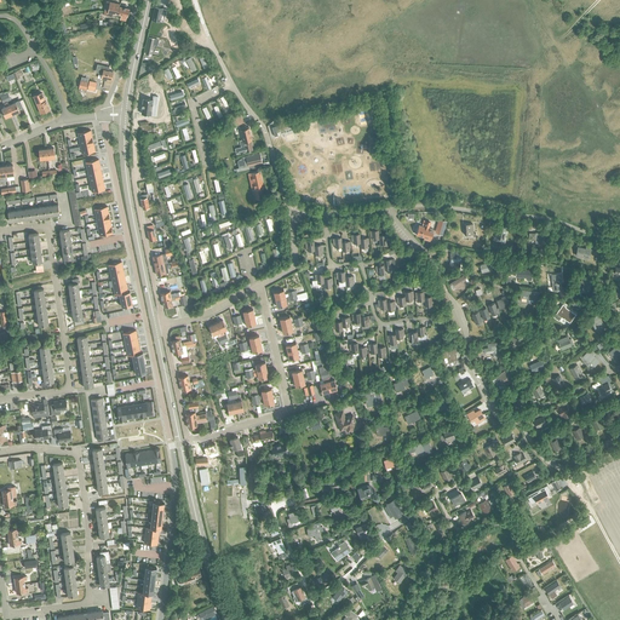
[(109,1),(107,12),(113,13),(116,15),(121,16),(120,19),(125,21),(126,17),(127,17),(128,10),(119,7),(120,4),(110,1),(109,1)]
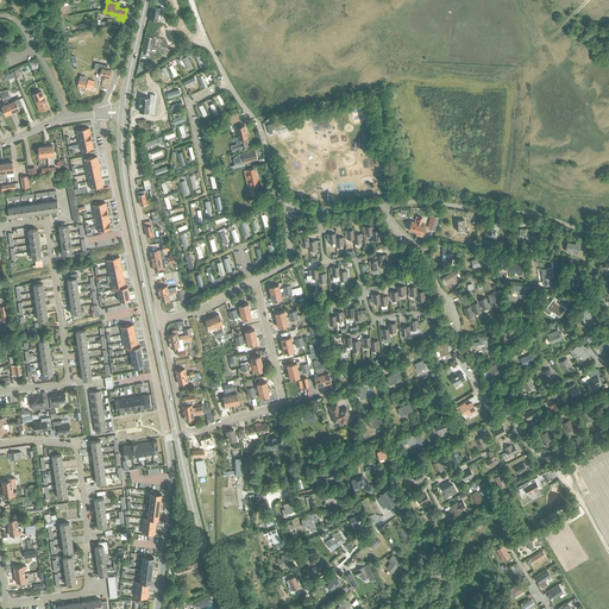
[(152,7),(149,19),(157,22),(161,8),(152,7)]
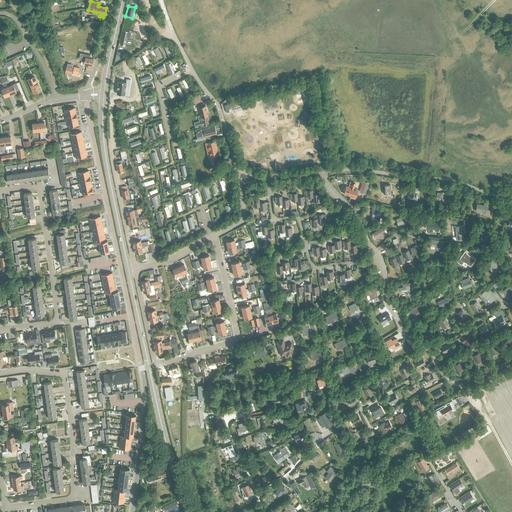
[(123,31),(120,45),(125,46),(127,37),(130,38),(131,33),(123,31)]
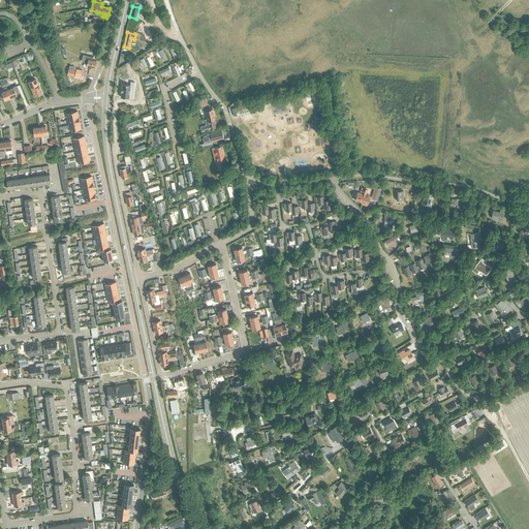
[(174,48),(170,50),(174,57),(173,57),(174,60),(175,59),(176,60),(179,59),(174,48)]
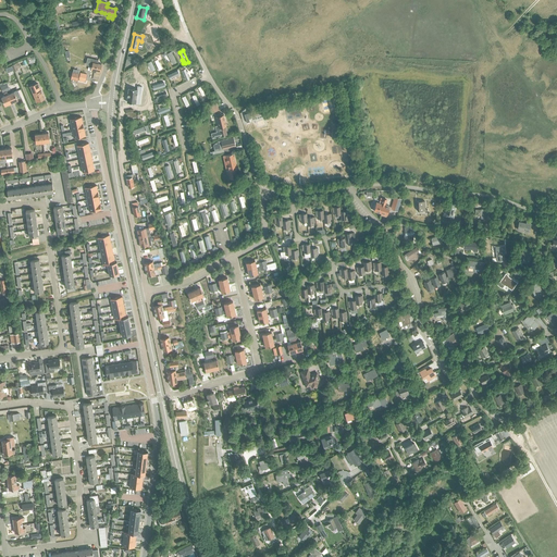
[(171,51),(166,53),(172,64),(176,62),(171,51)]
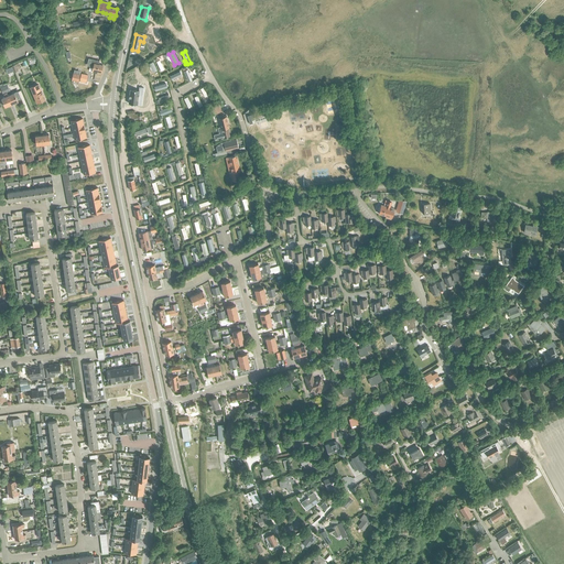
[(91,58),(90,66),(93,67),(91,72),(96,73),(97,71),(100,72),(102,65),(99,65),(99,61),(91,58)]
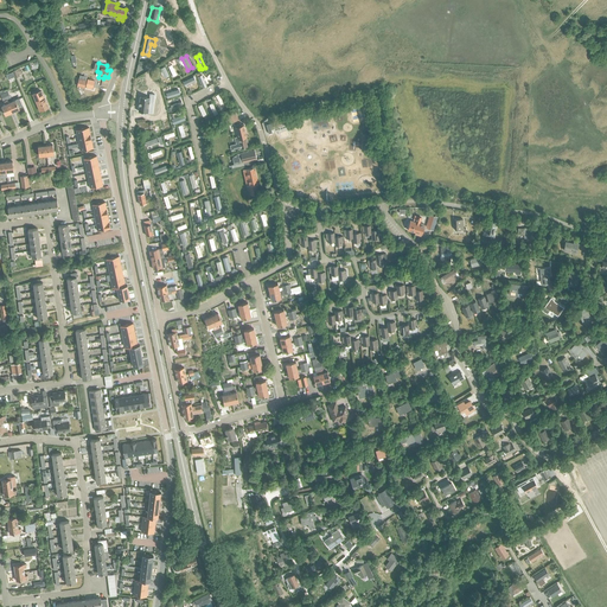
[(196,81),(193,77),(183,82),(185,87),(196,81)]
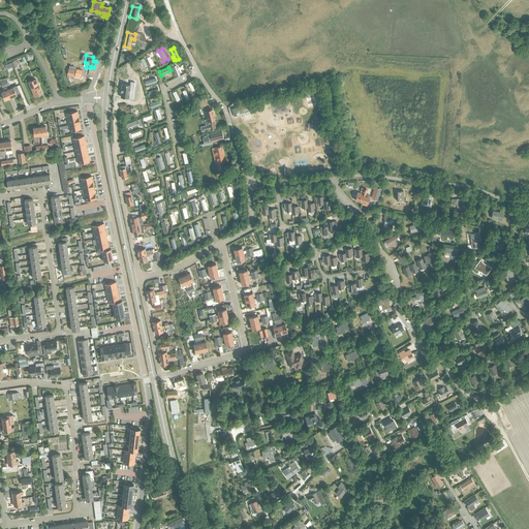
[(10,98),(7,90),(6,87),(9,86),(6,78),(3,80),(2,79),(0,79),(0,82),(3,89),(3,88),(4,91),(1,92),(5,100),(10,98)]
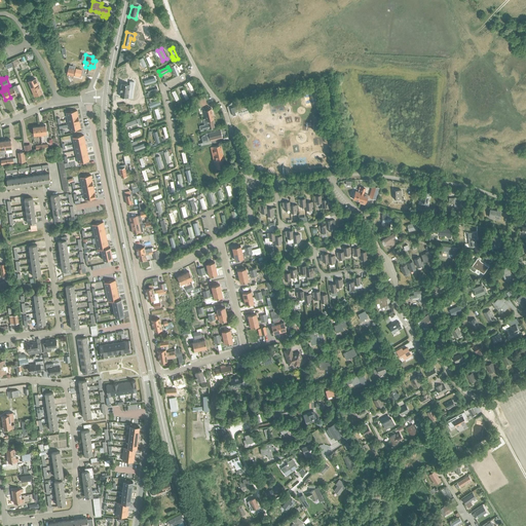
[(29,81),(34,97),(41,94),(39,85),(38,86),(35,79),(29,81)]
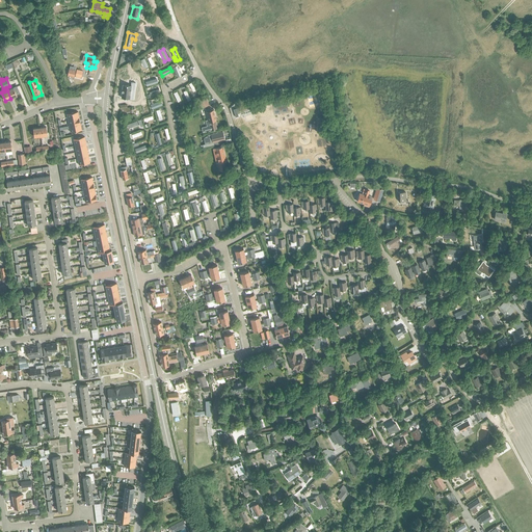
[(131,85),(123,84),(122,98),(130,99),(131,89),(135,90),(135,82),(132,82),(131,85)]
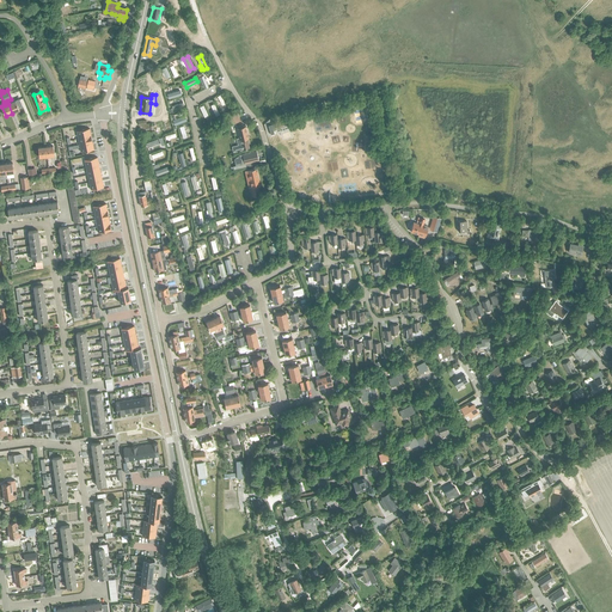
[(16,102),(8,104),(12,114),(19,110),(18,108),(22,106),(19,99),(16,102)]
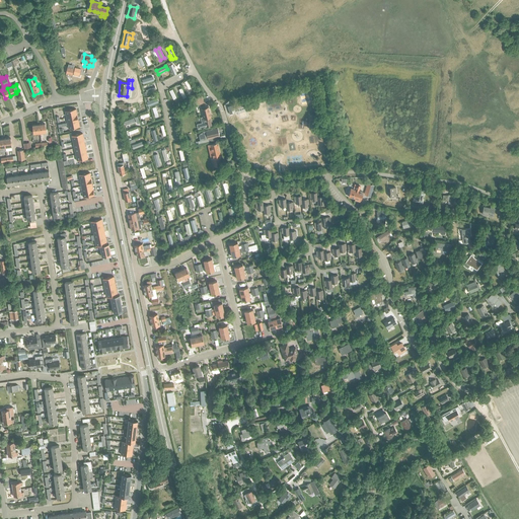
[(197,100),(192,102),(195,107),(204,102),(201,96),(196,99),(197,100)]
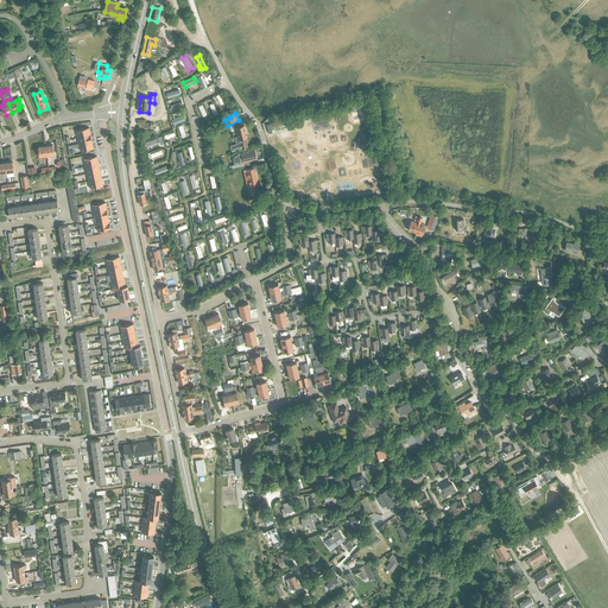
[(138,120),(138,125),(139,125),(140,130),(152,128),(151,122),(146,122),(145,119),(138,120)]
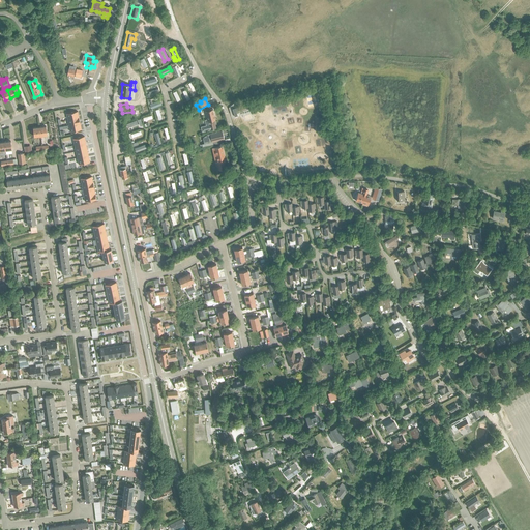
[(209,125),(201,127),(202,131),(210,129),(215,128),(214,124),(216,124),(212,109),(210,110),(210,108),(205,109),(208,119),(207,119),(209,125)]
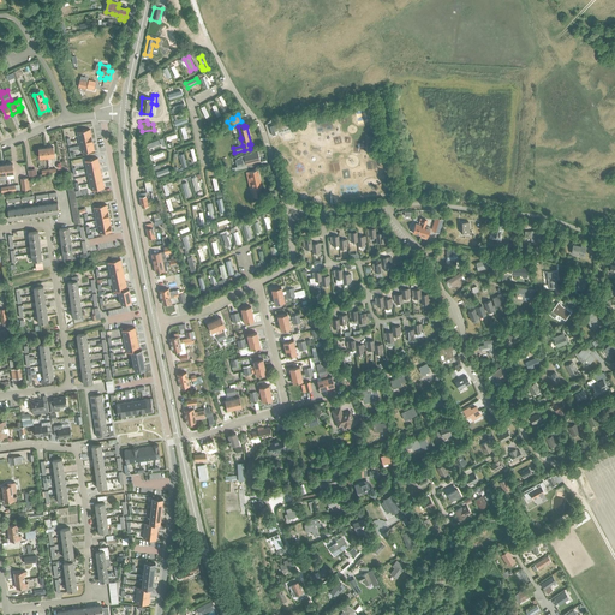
[(91,137),(90,129),(77,132),(78,139),(91,137)]
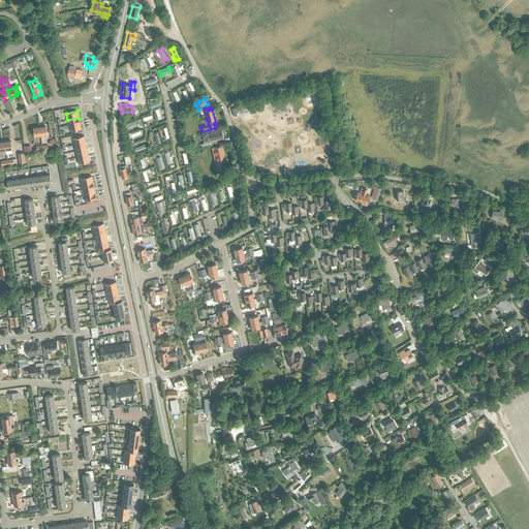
[(82,129),(80,122),(68,125),(70,131),(82,129)]
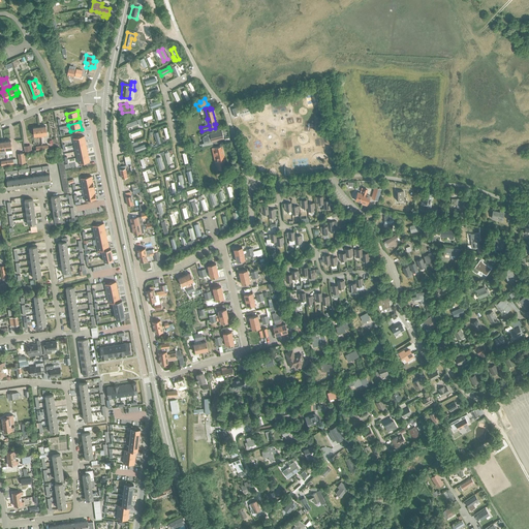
[(204,144),(201,144),(201,147),(212,145),(212,142),(223,138),(221,130),(207,134),(203,137),(204,144)]
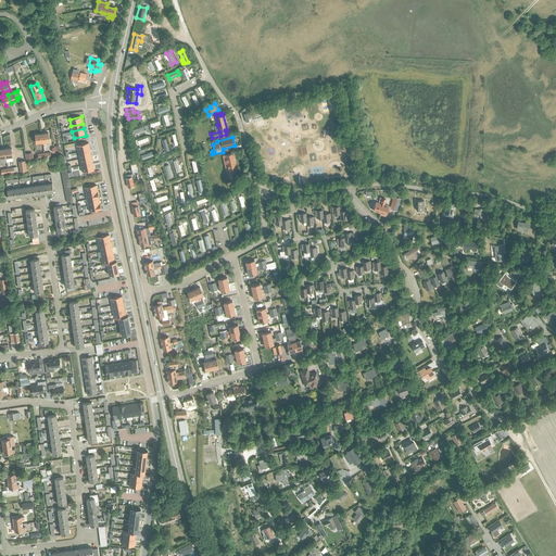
[(90,150),(88,142),(77,146),(78,152),(90,150)]
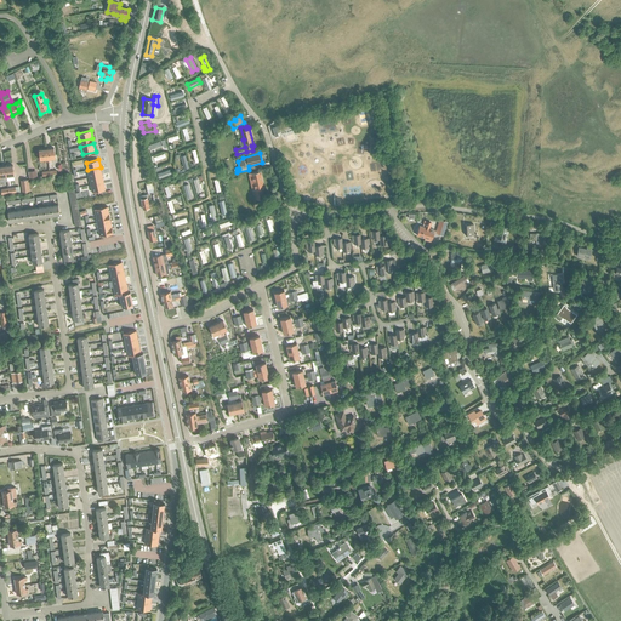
[(102,175),(101,167),(87,170),(89,177),(102,175)]
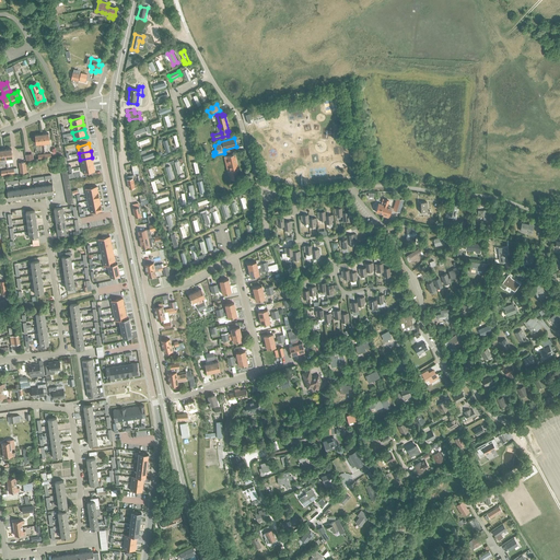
[(237,170),(234,154),(226,156),(230,171),(232,179),(237,178),(235,170),(237,170)]
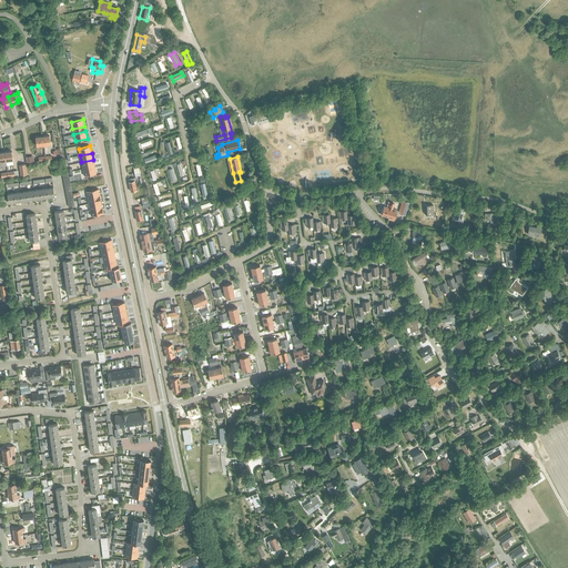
[(94,166),(93,160),(81,162),(83,169),(94,166)]
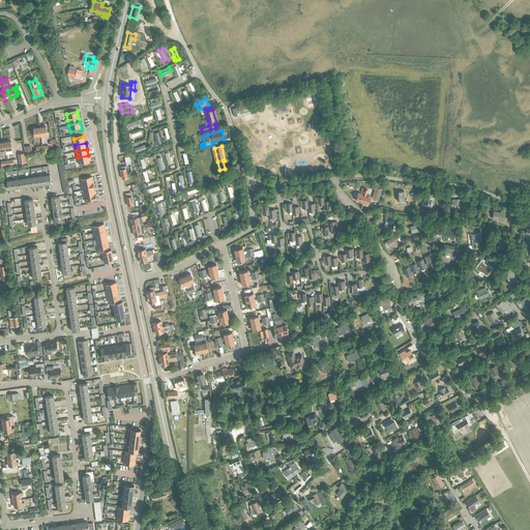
[(90,163),(88,155),(78,157),(79,165),(90,163)]
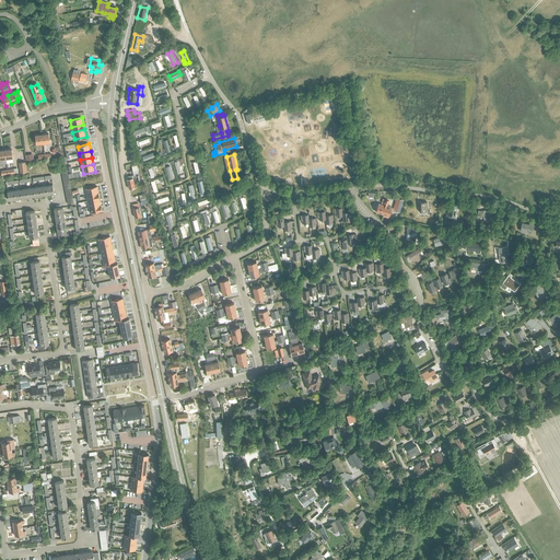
[(98,194),(97,186),(85,188),(86,196),(98,194)]
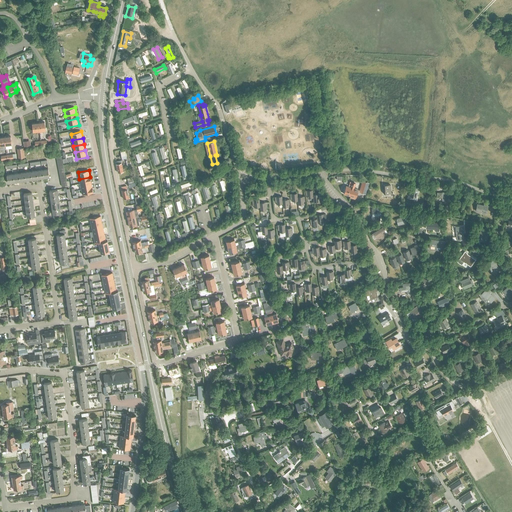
[(359,192),(366,194),(369,183),(362,181),(362,182),(359,192)]
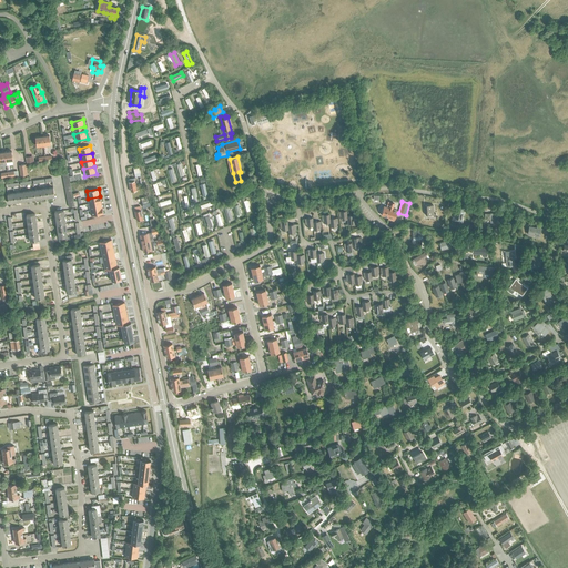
[(381,209),(381,212),(381,213),(382,213),(381,215),(394,219),(396,211),(392,210),(394,204),(389,203),(388,209),(384,206),(383,208),(382,208),(381,209)]
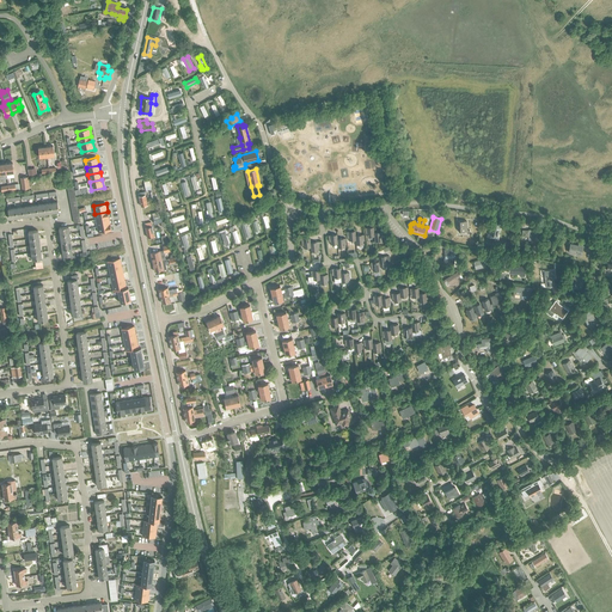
[(458,221),(459,232),(467,231),(467,233),(470,233),(470,230),(467,230),(466,221),(458,221)]
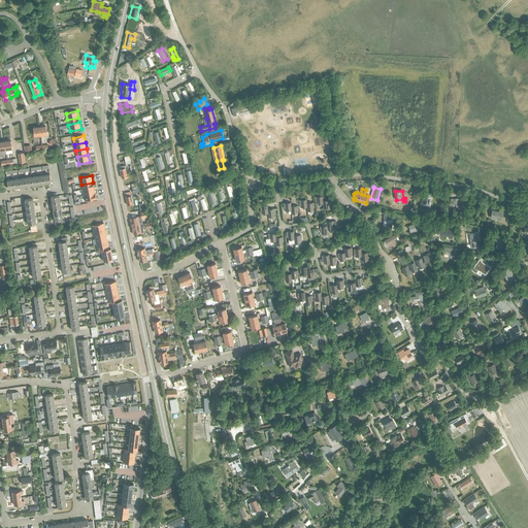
[(425,192),(422,202),(429,204),(432,193),(425,192)]
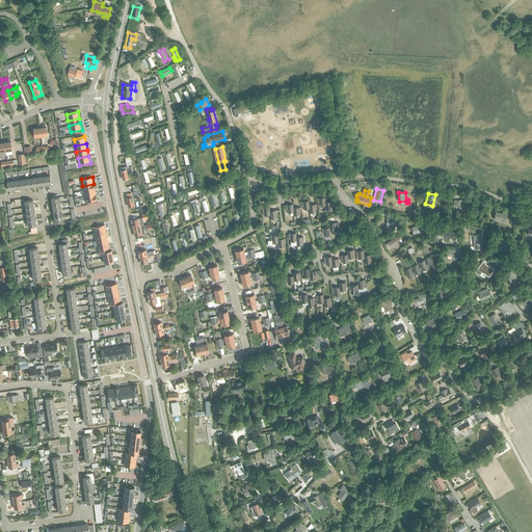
[(454,206),(459,206),(459,209),(464,209),(466,209),(467,209),(467,203),(468,203),(468,200),(459,200),(454,200),(454,206)]
